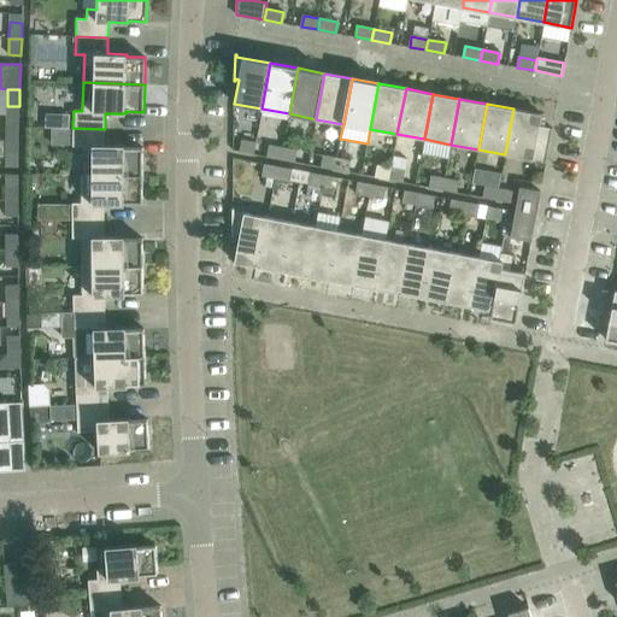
[(505,154),(546,163),(552,128),(540,127),(541,115),(513,109),(505,154)]
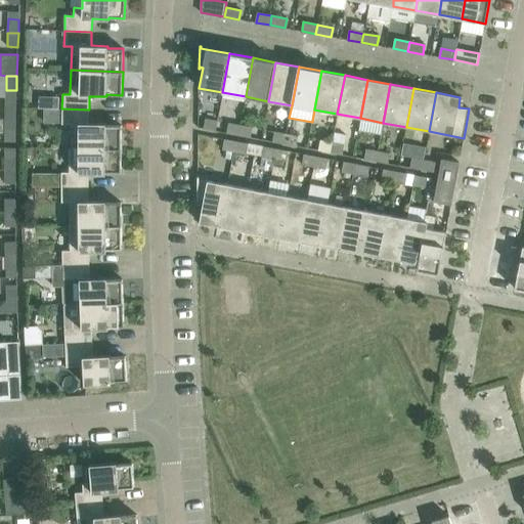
[(45,96),(44,108),(58,108),(58,96),(45,96)]
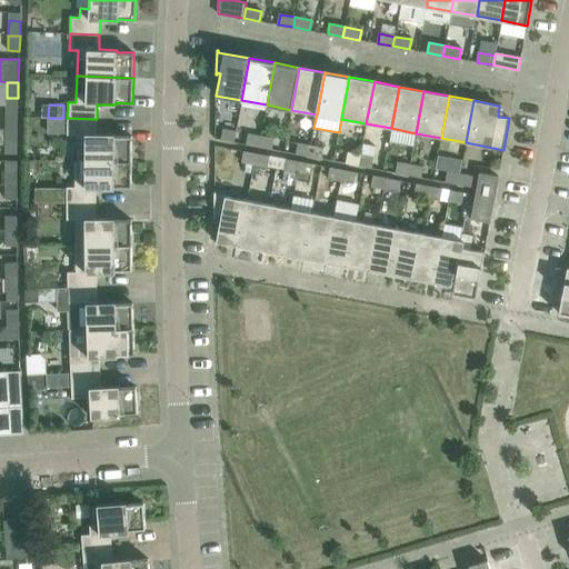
[(6,115),(6,129),(17,129),(17,115),(6,115)]
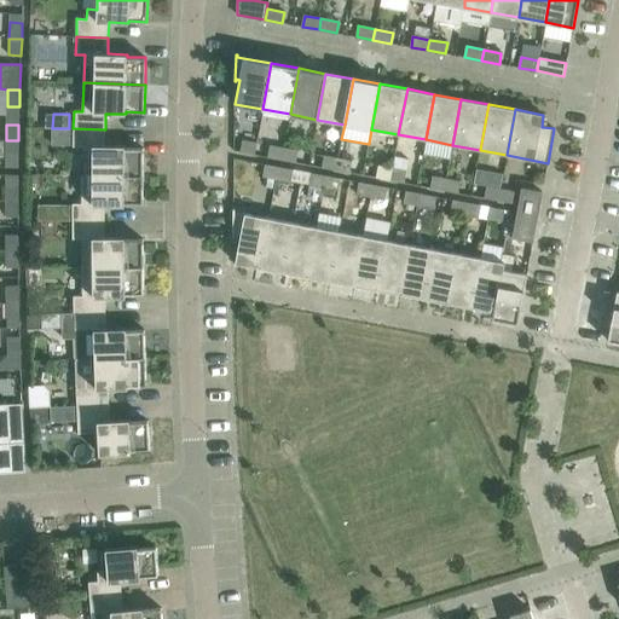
[(51,128),(51,145),(67,145),(67,137),(73,137),(73,128),(51,128)]
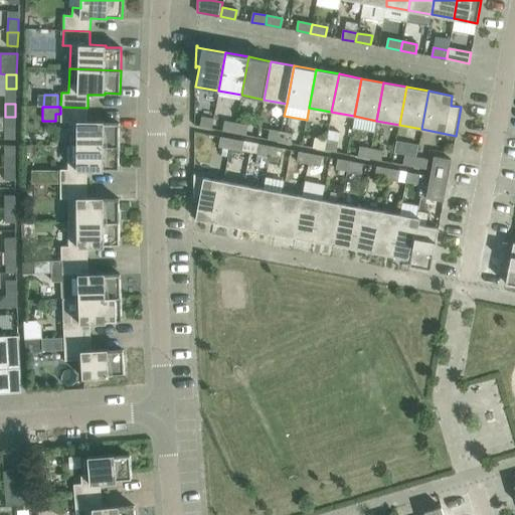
[(88,121),(88,108),(60,107),(60,114),(60,122),(68,122),(68,130),(77,131),(77,145),(68,145),(68,146),(119,146),(119,123),(104,123),(104,121),(88,121)]
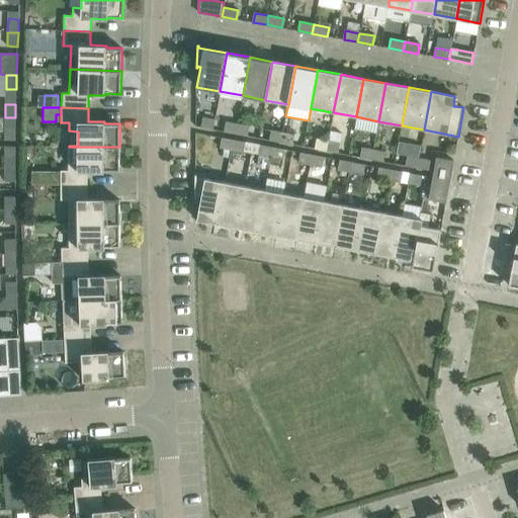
[(202,116),(201,127),(212,130),(214,119),(202,116)]
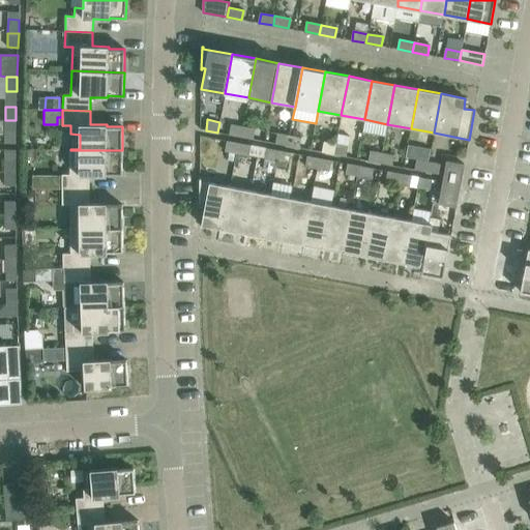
[(16,143),(16,120),(5,120),(5,143),(16,143)]
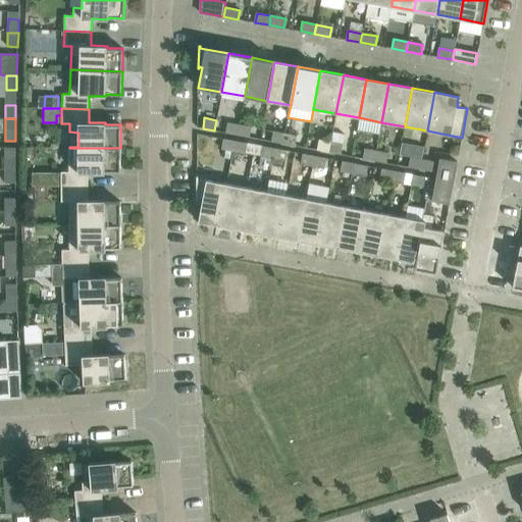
[(225,133),(238,135),(240,124),(227,122),(225,133)]
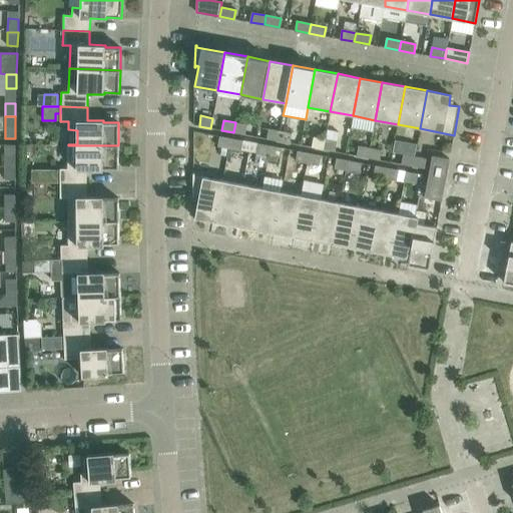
[(233,132),(244,134),(246,124),(235,122),(233,132)]
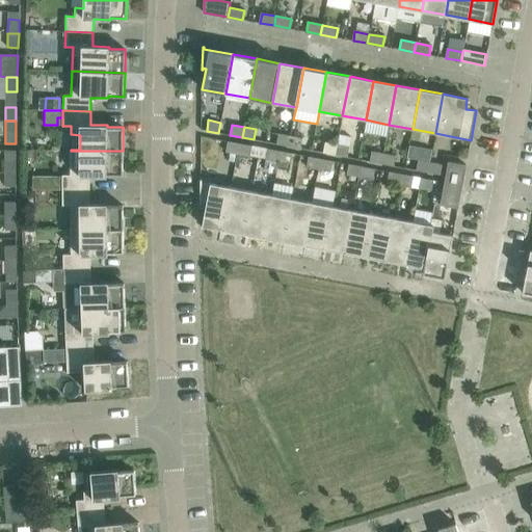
[(288,147),(290,135),(278,133),(276,143),(288,147)]
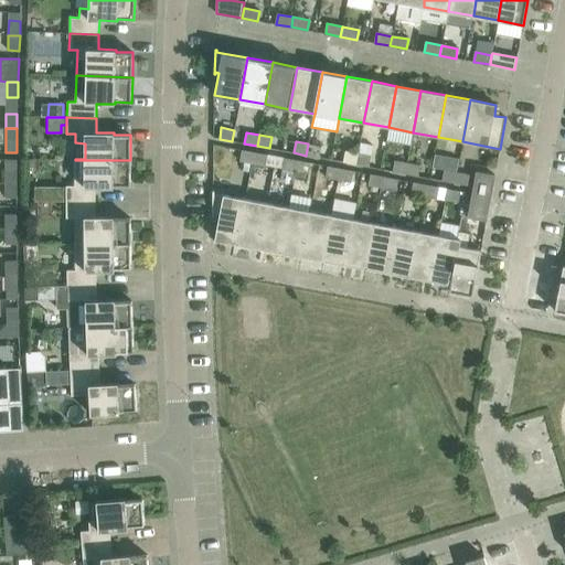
[(321,147),(308,144),(306,156),(319,158),(321,147)]
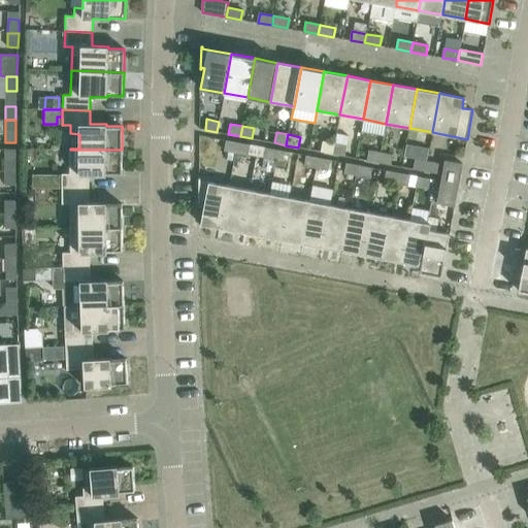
[(336,134),(334,143),(347,145),(349,136),(336,134)]
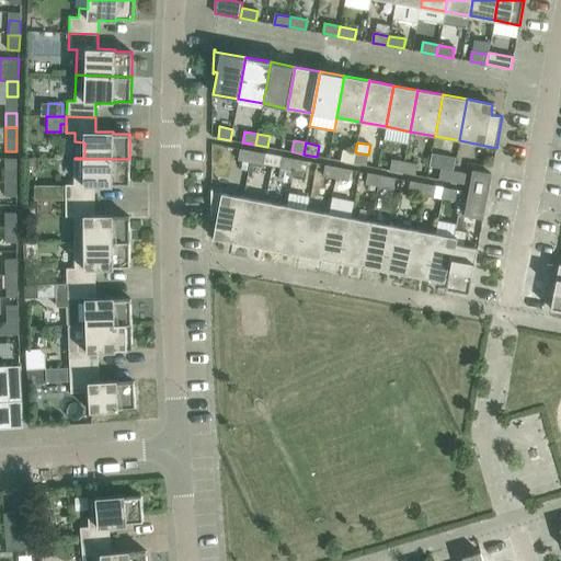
[(238,160),(251,162),(253,151),(240,149),(238,160)]
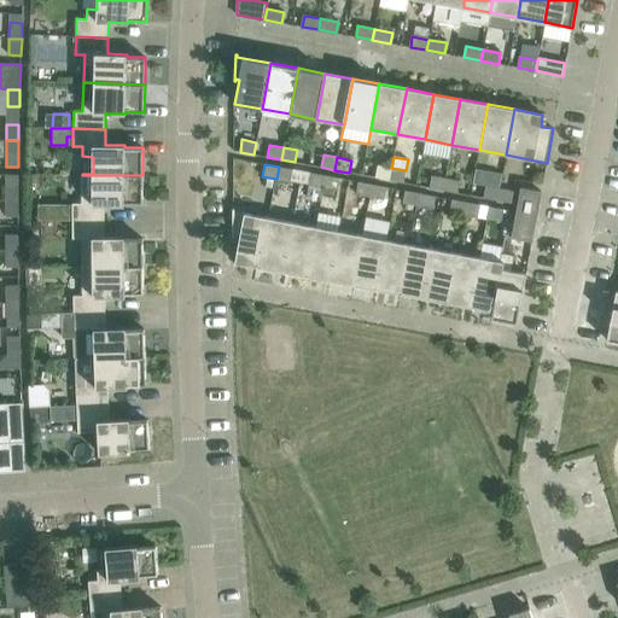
[(378,165),(375,178),(389,180),(391,168),(378,165)]
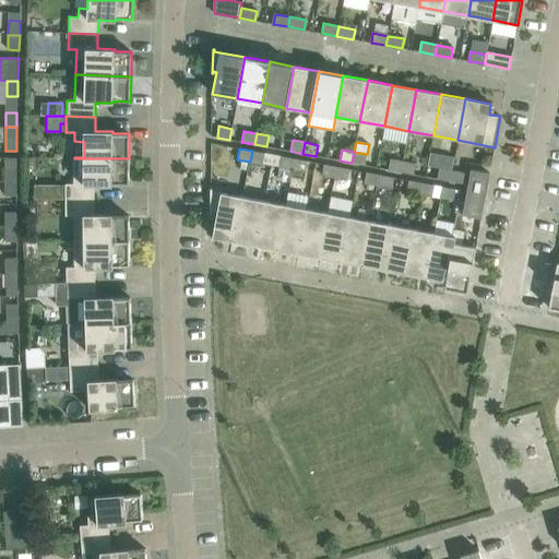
[(262,164),(264,153),(252,151),(250,162),(262,164)]
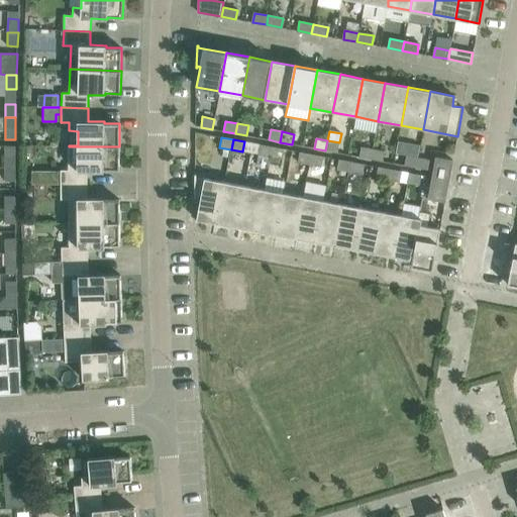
[(339,142),(327,140),(325,150),(337,152),(339,142)]
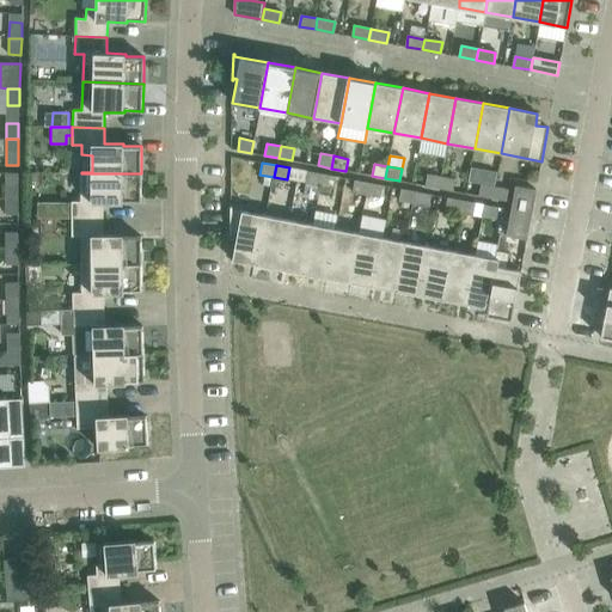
[(319,185),(322,173),(308,171),(306,183),(319,185)]
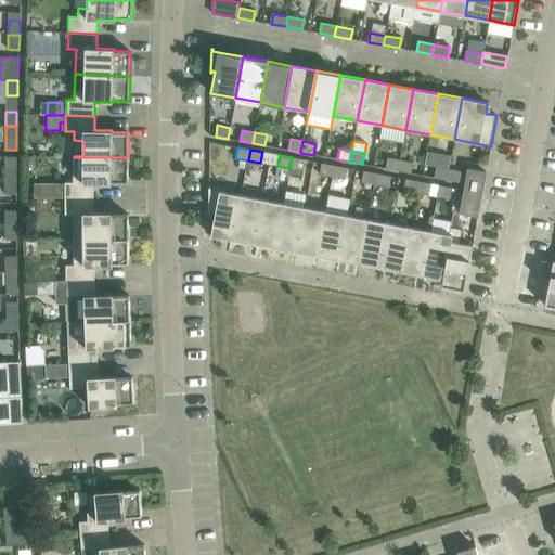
[(5,156),(4,179),(16,180),(16,156),(5,156)]
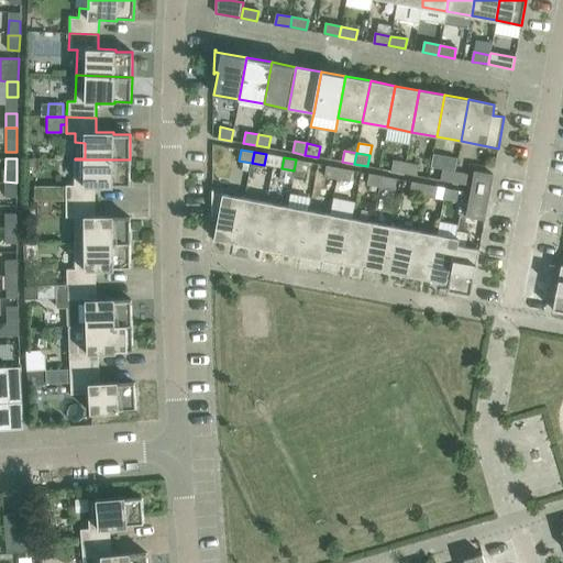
[(66,201),(95,201),(95,187),(113,187),(113,185),(130,185),(130,159),(75,159),(75,185),(66,185),(66,201)]
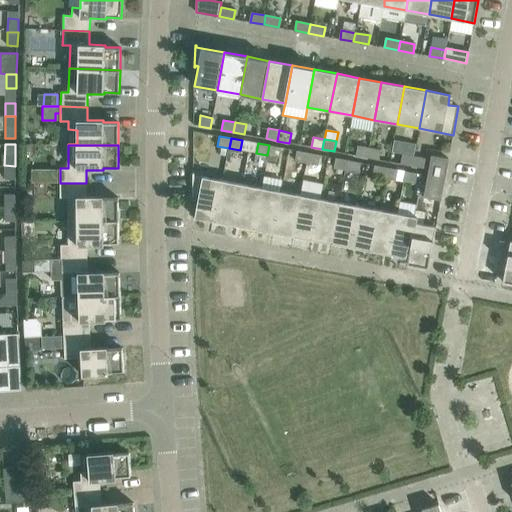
[(279,158),(281,147),(269,145),(267,155),(279,158)]
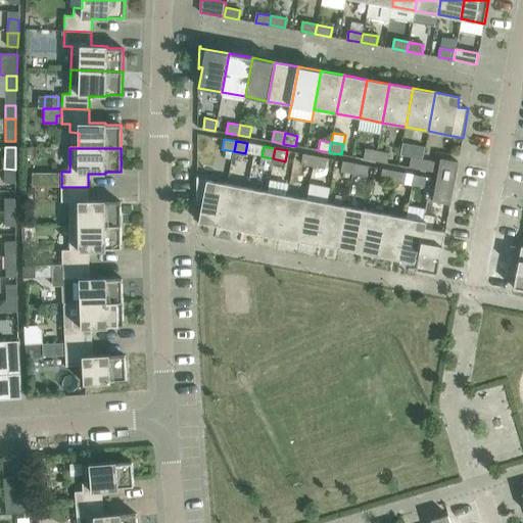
[(365,148),(364,158),(375,160),(377,150),(365,148)]
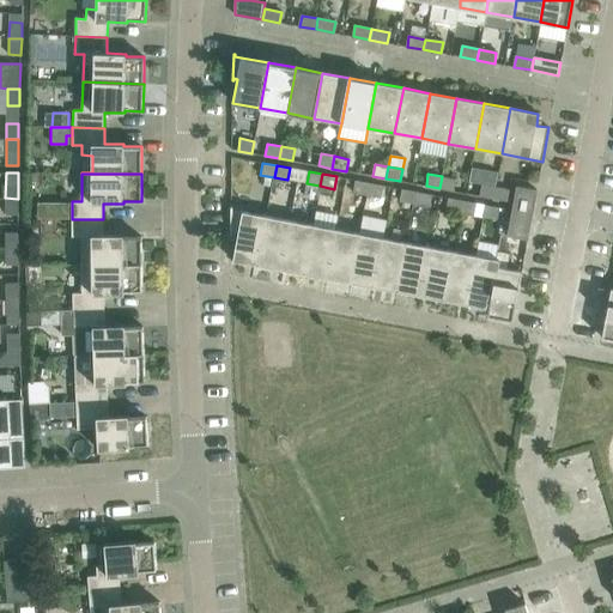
[(456,178),(442,176),(439,188),(454,192),(456,178)]
